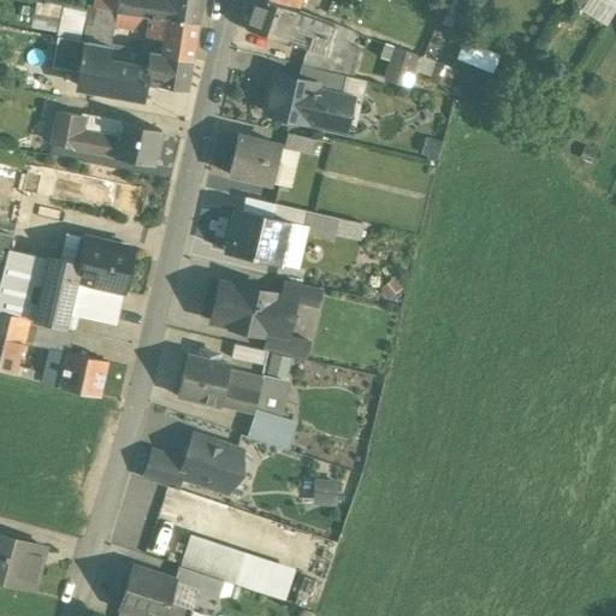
[(104,0),(104,10),(116,11),(118,0),(104,0)]
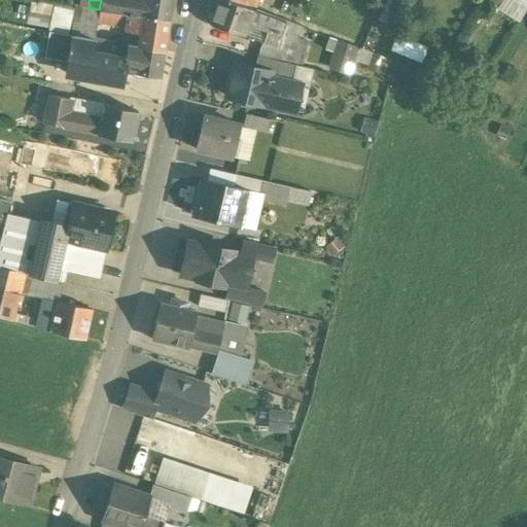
[(170,0),(130,0),(130,1),(127,0),(101,0),(99,9),(128,14),(168,21),(170,0)]
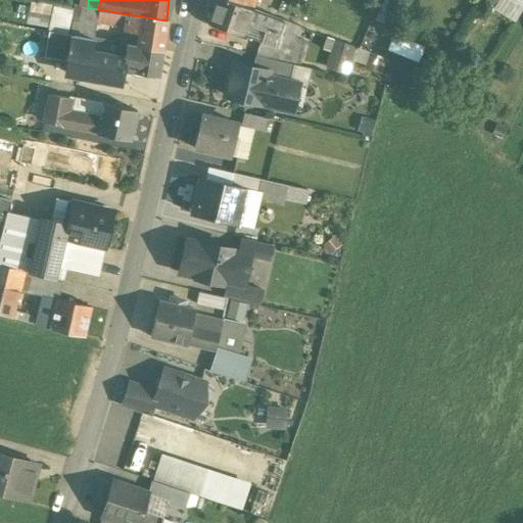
[(250,9),(223,0),(215,0),(206,24),(241,36),(250,9)]
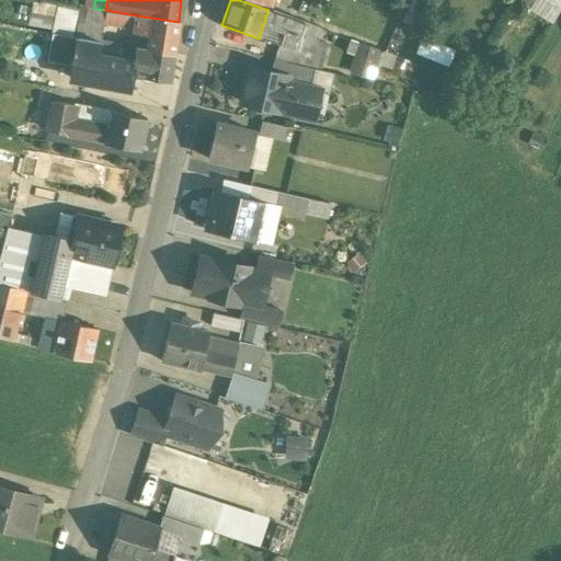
[(239,0),(268,10),(270,11),(273,1),(273,0),(239,0)]
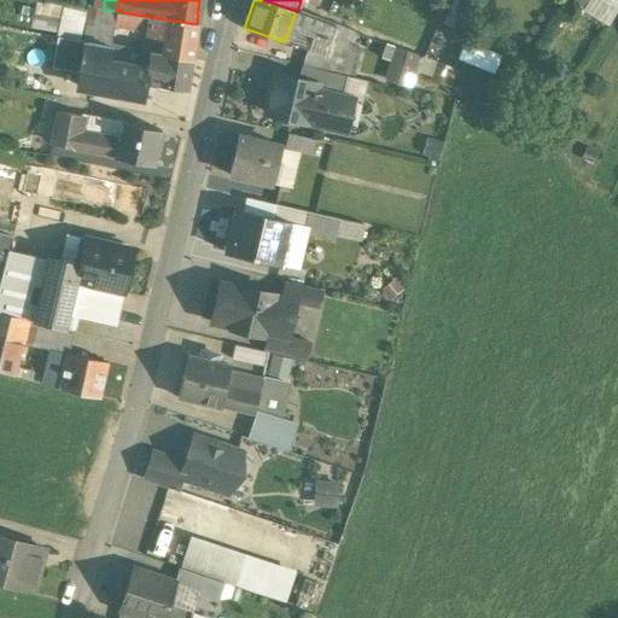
[(35,27),(58,30),(57,33),(83,38),(88,10),(39,3),(35,27)]
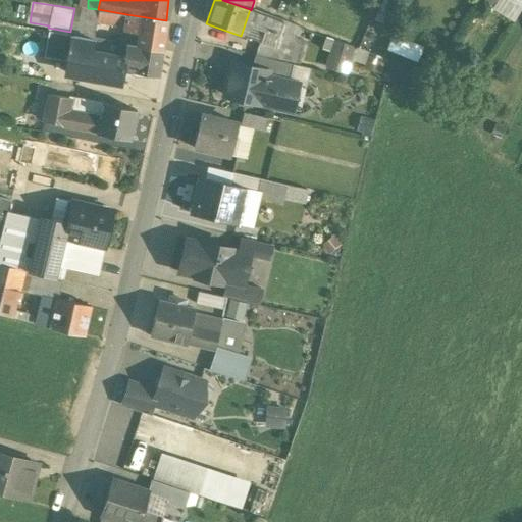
[(381,3),(374,20),(389,28),(396,9),(381,3)]
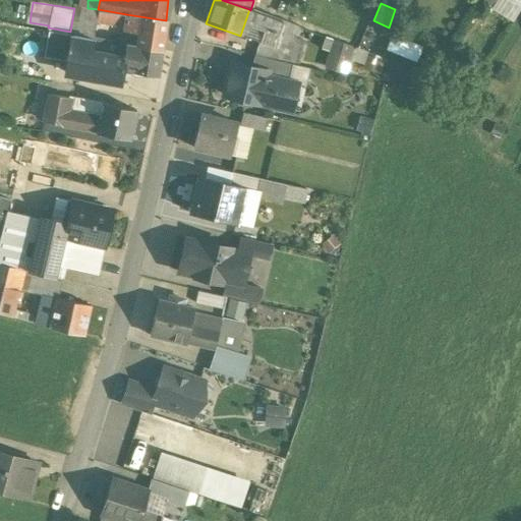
[(126,14),(98,9),(97,22),(124,27),(126,14)]
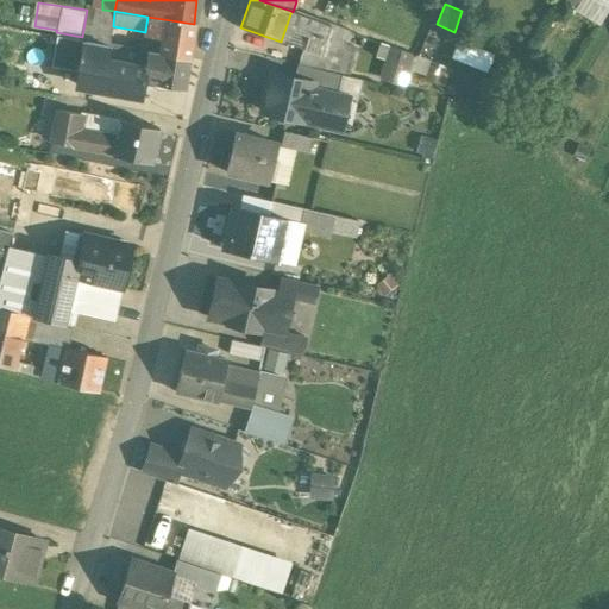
[(293,12),(292,11),(281,42),(302,50),(319,55),(328,24),(293,12)]
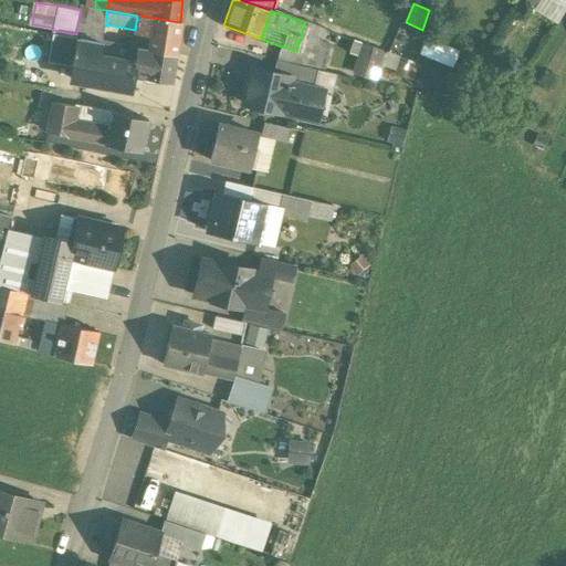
[(180,22),(137,16),(135,30),(135,34),(149,37),(147,51),(175,55),(180,22)]
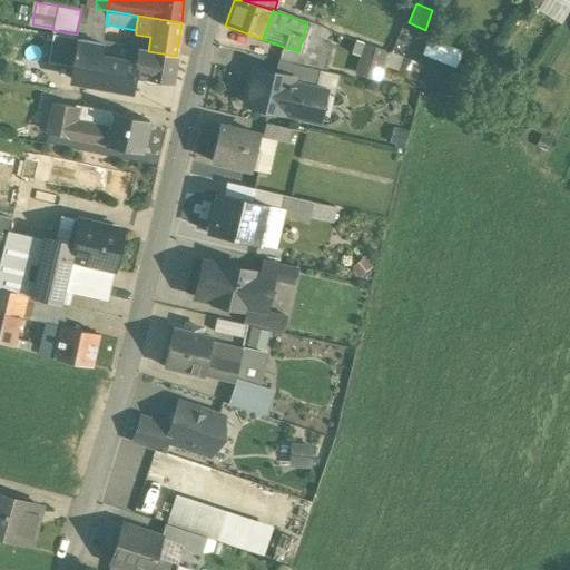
[(307,22),(298,51),(312,57),(322,28),(307,22)]
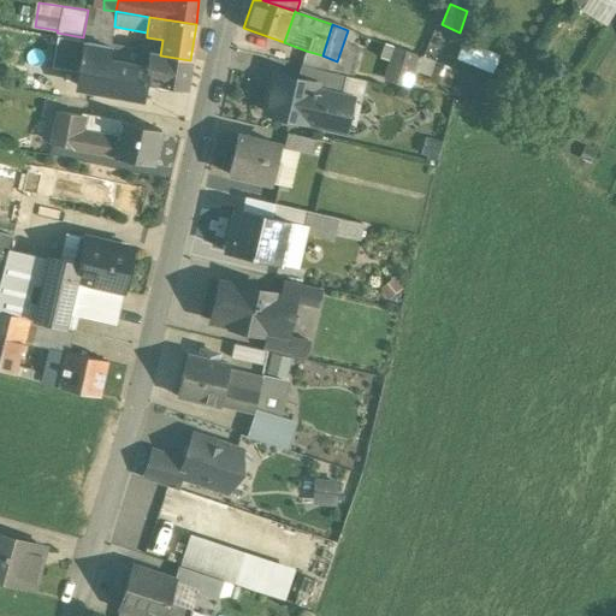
[(348,30),(337,61),(323,55),(306,51),(301,66),(344,77),(350,78),(356,48),(351,47),(355,34),(348,30)]
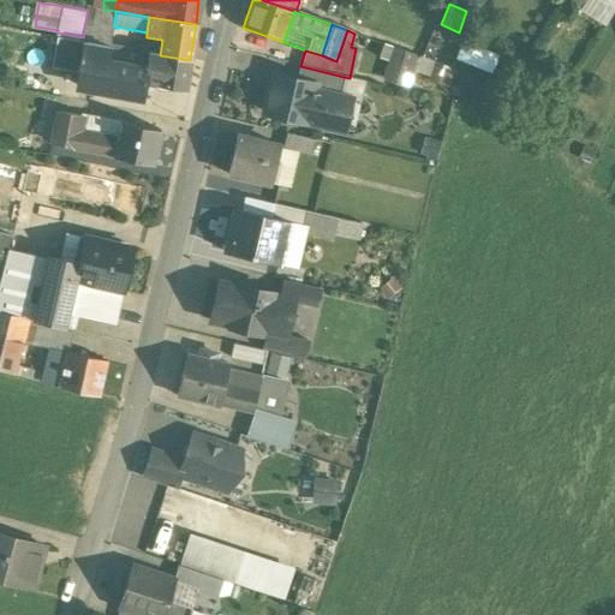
[(85,43),(57,39),(52,69),(79,73),(85,43)]
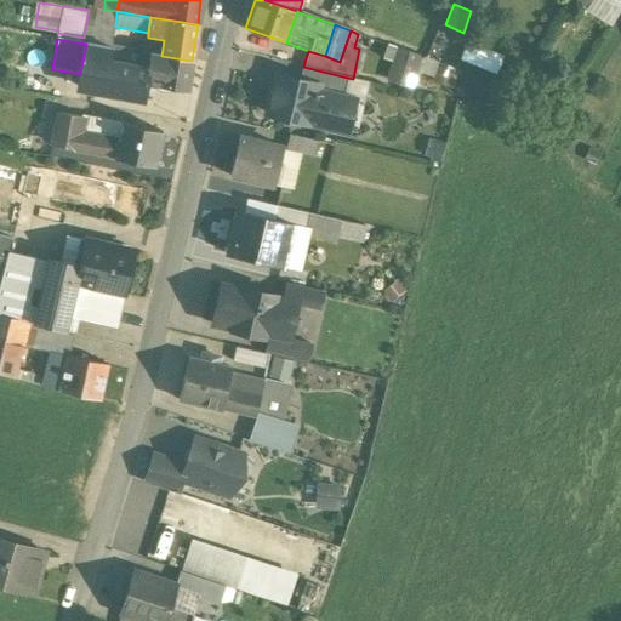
[(144,85),(106,78),(108,62),(109,47),(86,44),(80,74),(79,87),(142,98),(144,85)]
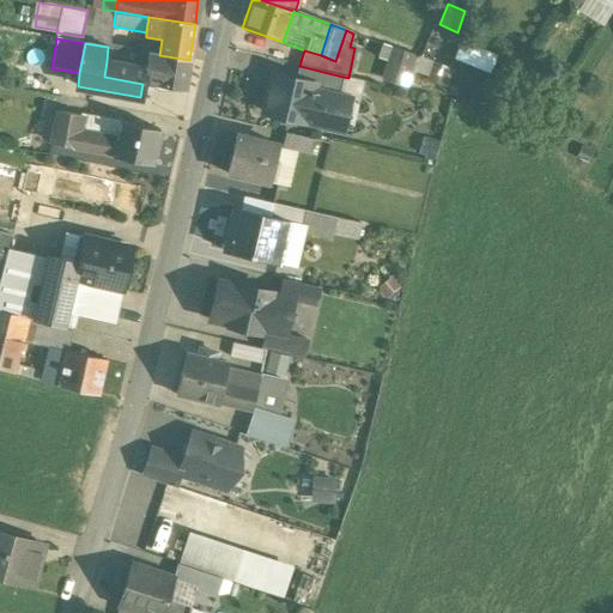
[(147,53),(108,46),(108,47),(107,61),(145,68),(147,53)]
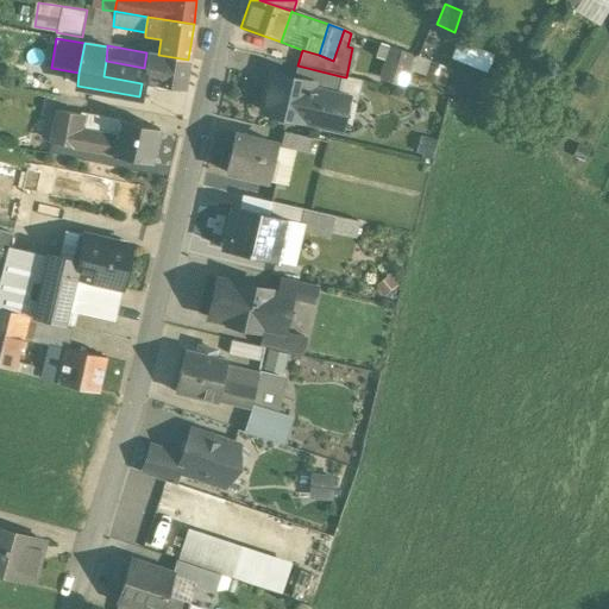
[(431,62),(391,49),(382,77),(402,82),(407,68),(426,75),(431,62)]
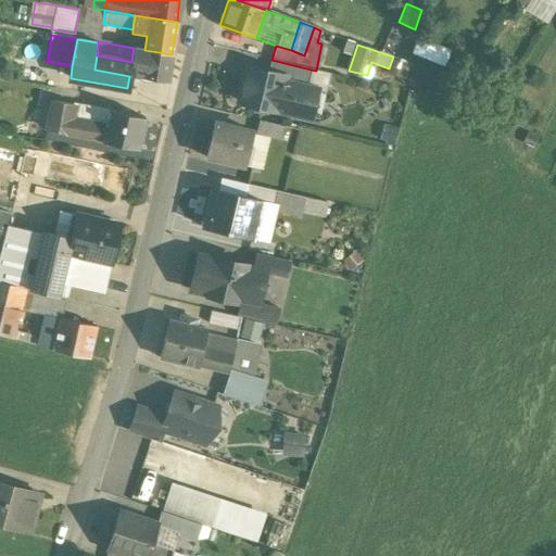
[(172,54),(144,50),(134,48),(131,62),(129,76),(168,83),(172,54)]
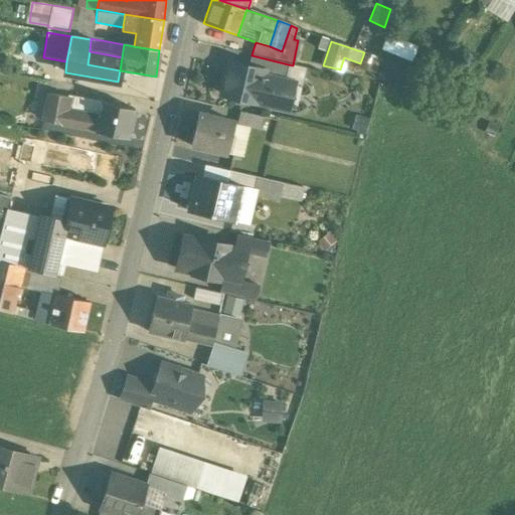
[(122,57),(90,51),(88,64),(120,70),(122,57)]
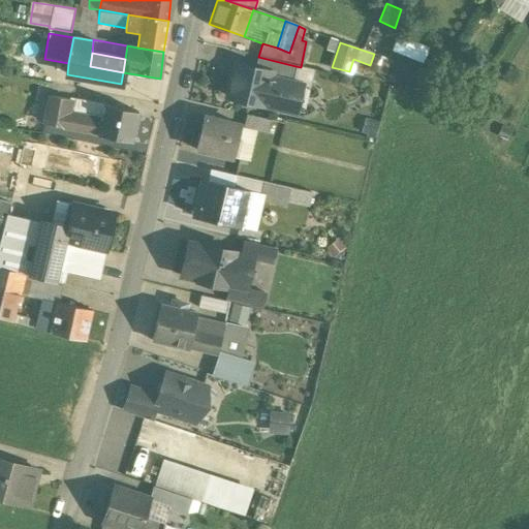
[(296,66),(258,57),(254,70),(269,73),(268,79),(291,84),(296,66)]
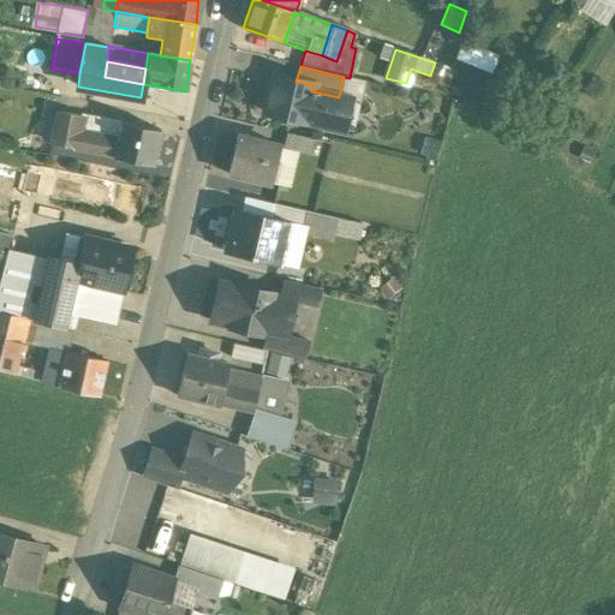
[(296,82),(272,76),(272,78),(275,79),(272,95),(268,94),(263,113),(286,119),(290,124),(299,126),(303,123),(336,131),(345,100),(339,97),(311,91),(312,85),(296,82)]
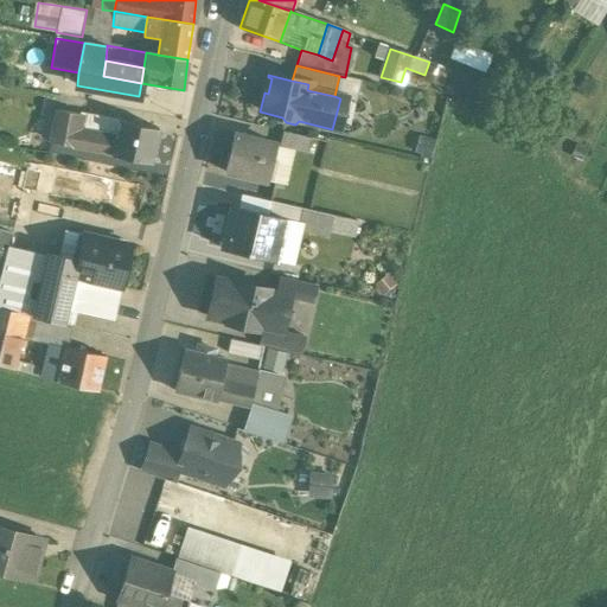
[(78,114),(57,110),(51,142),(72,146),(75,131),(78,114)]
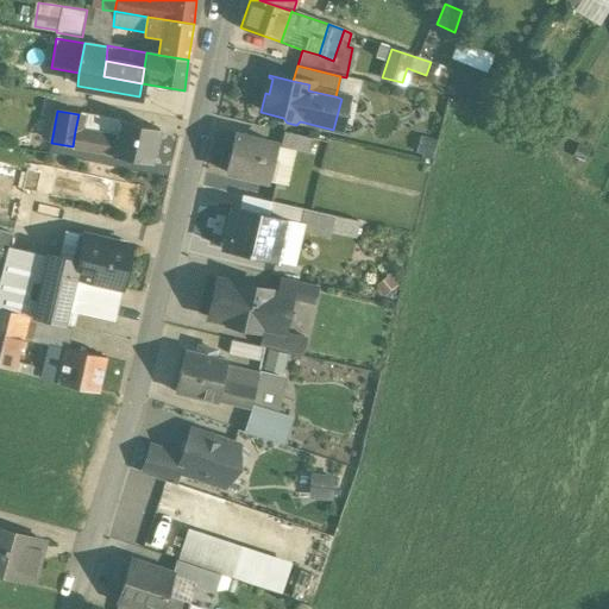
[(119,121),(79,114),(75,131),(115,139),(119,121)]
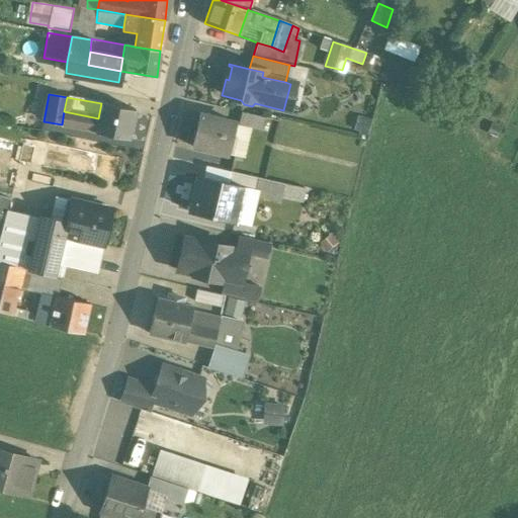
[(135,110),(101,103),(98,118),(95,132),(95,133),(128,140),(135,110)]
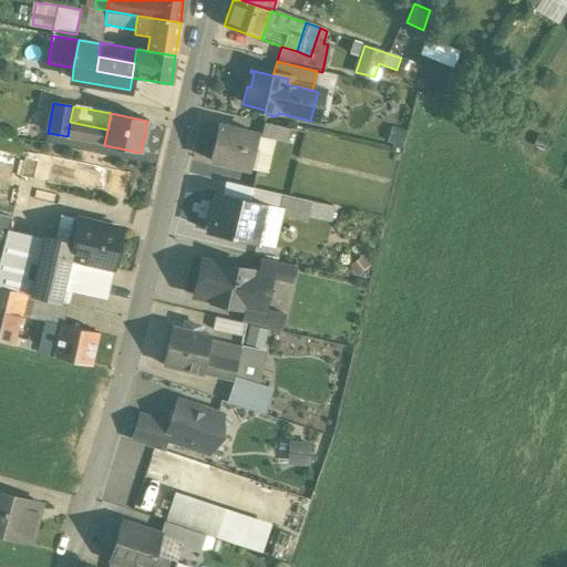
[(107,130),(70,122),(68,136),(104,144),(107,130)]
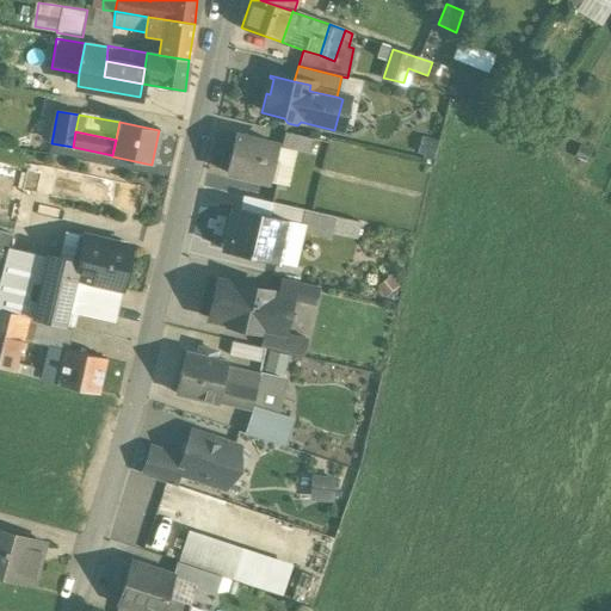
[(312,139),(287,133),(283,147),(309,153),(312,139)]
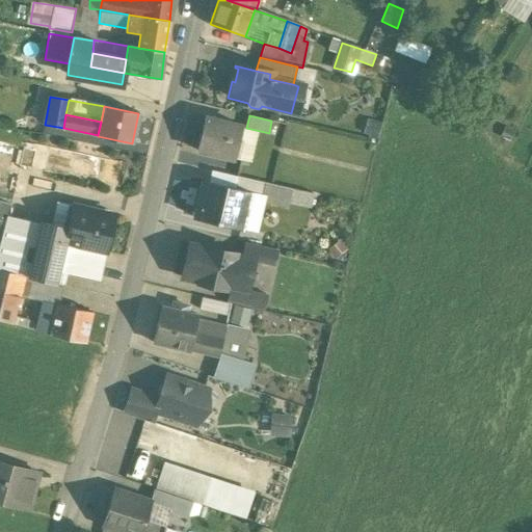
[(241,126),(205,117),(197,150),(234,158),(241,126)]
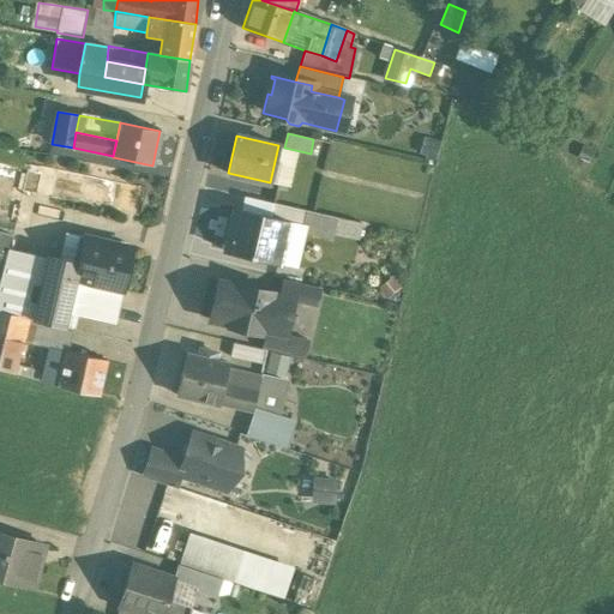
[(25,174),(0,168),(0,222),(14,227),(23,192),(134,221),(142,192),(28,163),(25,174)]
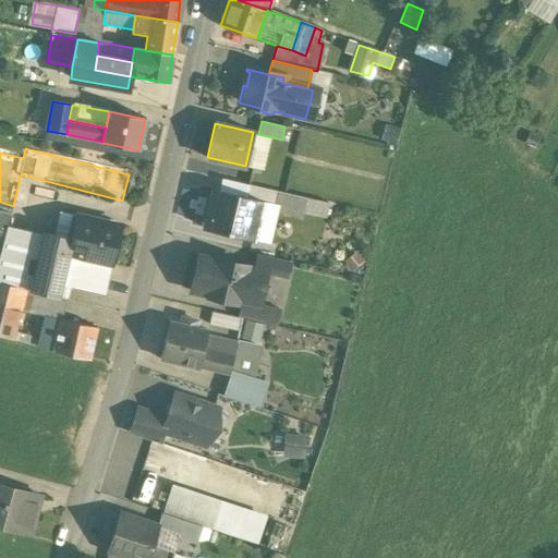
[(306,198),(247,185),(245,197),(262,202),(262,203),(273,205),(271,211),(302,219),(303,213),(306,198)]
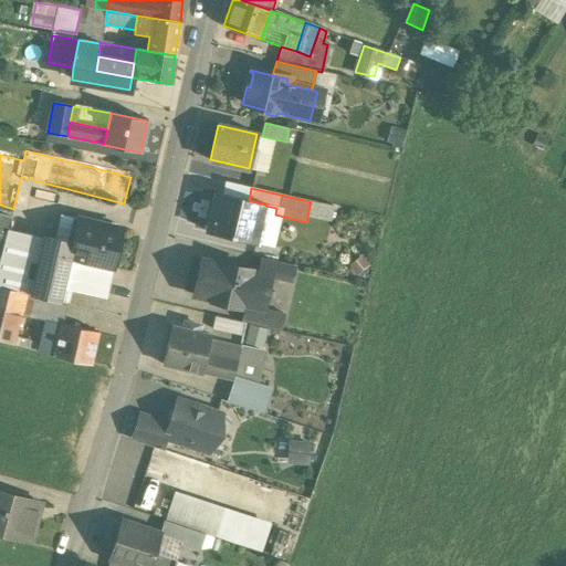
[(249,200),(216,192),(206,232),(255,243),(257,242),(251,240),(255,222),(261,223),(265,206),(265,205),(249,200)]
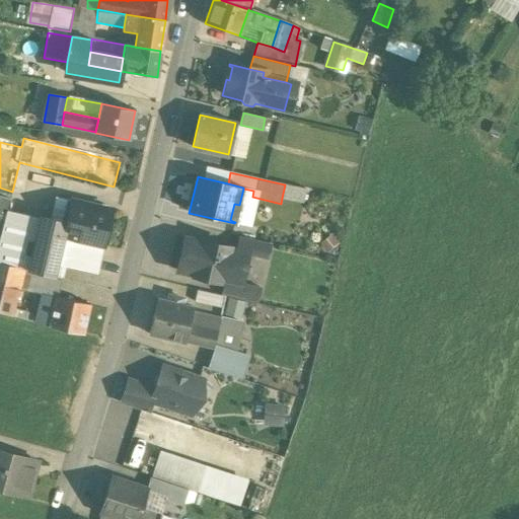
[(304,189),(285,184),(282,198),(301,203),(304,189)]
